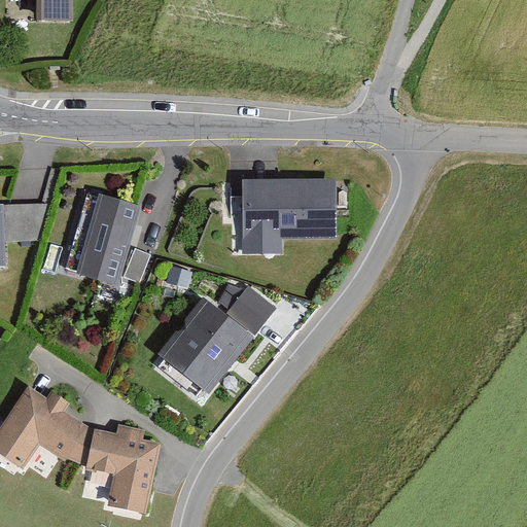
[(74,0),(16,0),(16,10),(43,10),(43,30),(74,30),(74,0)]
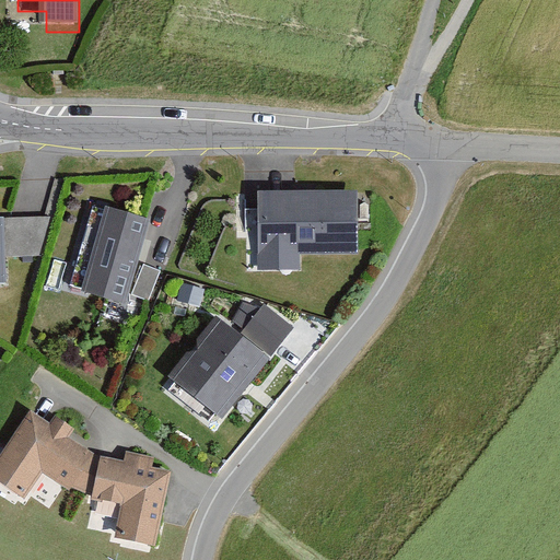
[(258,191),(259,269),(301,268),(301,254),(360,253),(359,189),(258,191)]
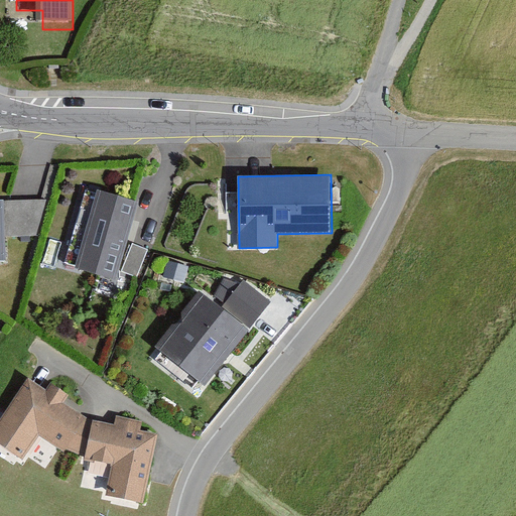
[(100,191),(79,266),(119,278),(139,202),(100,191)]
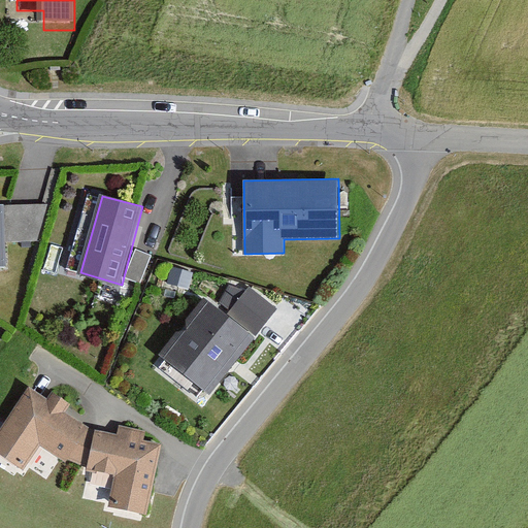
[(0,203),(0,264),(6,264),(6,238),(34,238),(45,201),(0,203)]
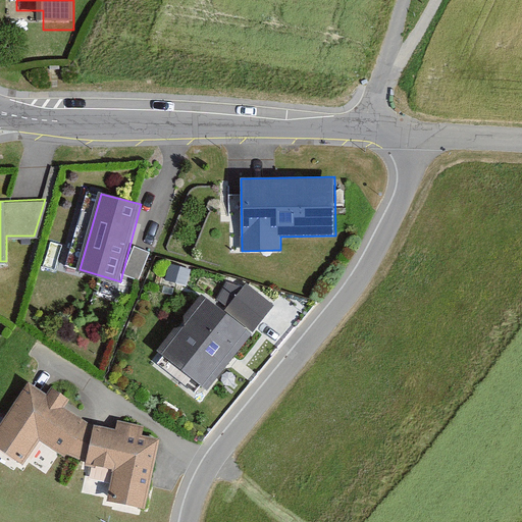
[(203,297),(158,352),(208,393),(255,335),(249,330),(270,304),(248,285),(224,314),(203,297)]
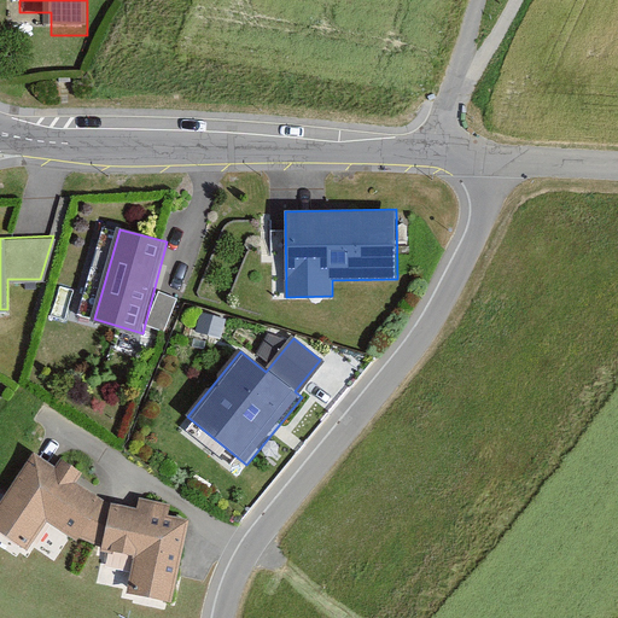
[(31,449),(0,497),(0,534),(28,552),(46,523),(77,542),(81,538),(100,546),(110,502),(77,482),(83,472),(62,459),(57,466),(31,449)]
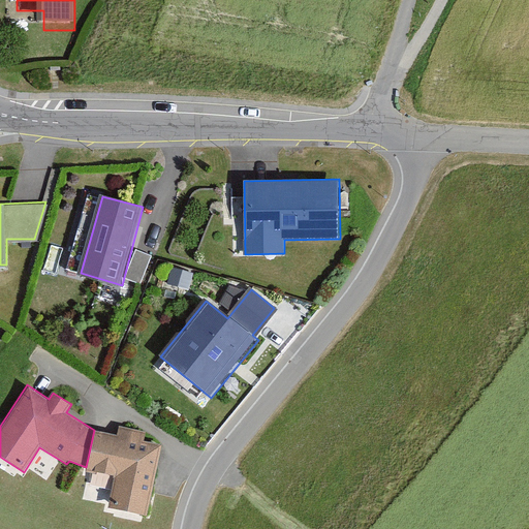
[(114,477),(107,507),(148,516),(162,443),(144,439),(145,432),(120,427),(119,435),(94,430),(86,467),(85,472),(114,477)]
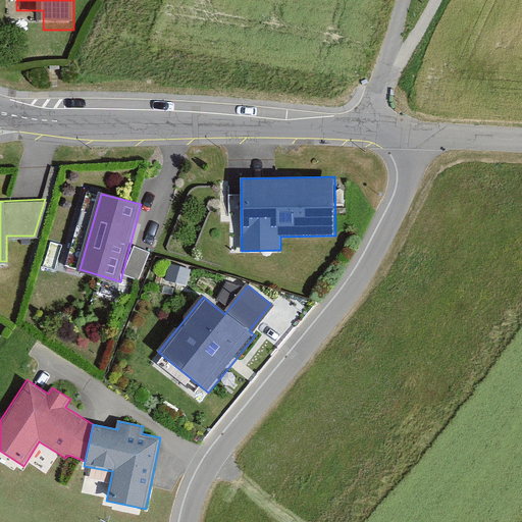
All buildings are outlined.
